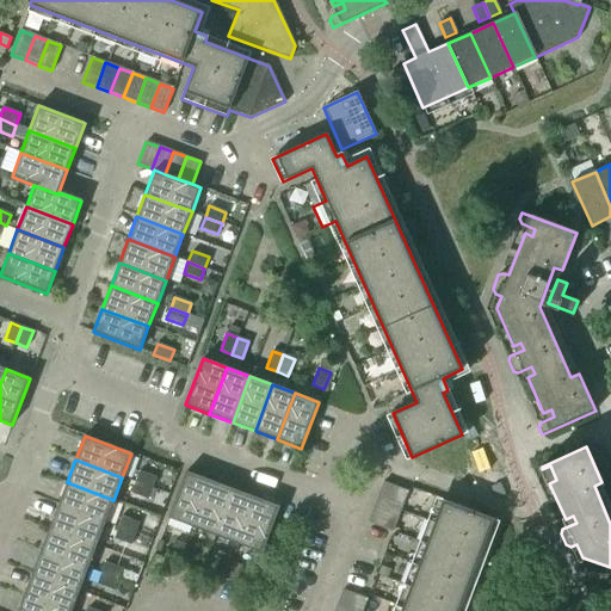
[(152,488),(156,477),(140,471),(135,482),(152,488)]
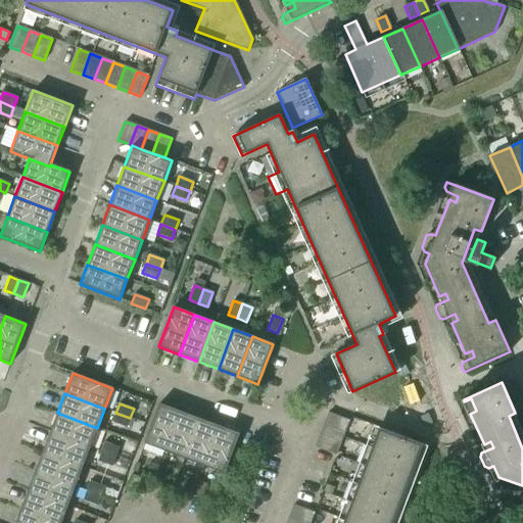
[(163,450),(179,411),(158,403),(144,443),(163,450)]
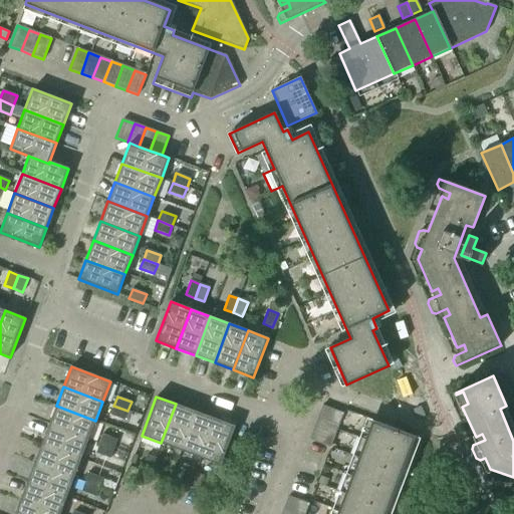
[(181,451),(196,412),(176,404),(161,443),(181,451)]
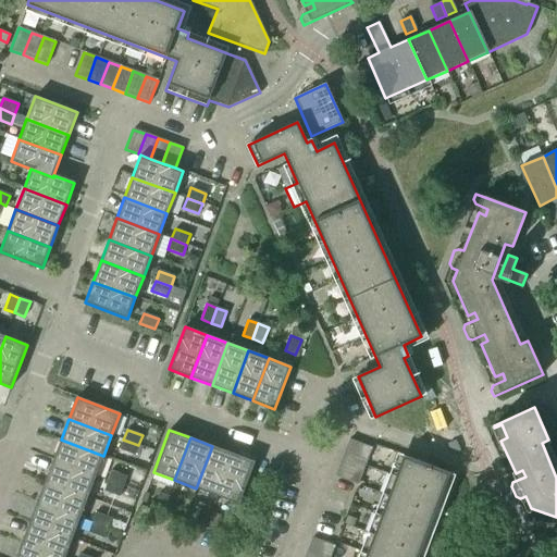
[(470,449),(466,438),(454,442),(457,454),(470,449)]
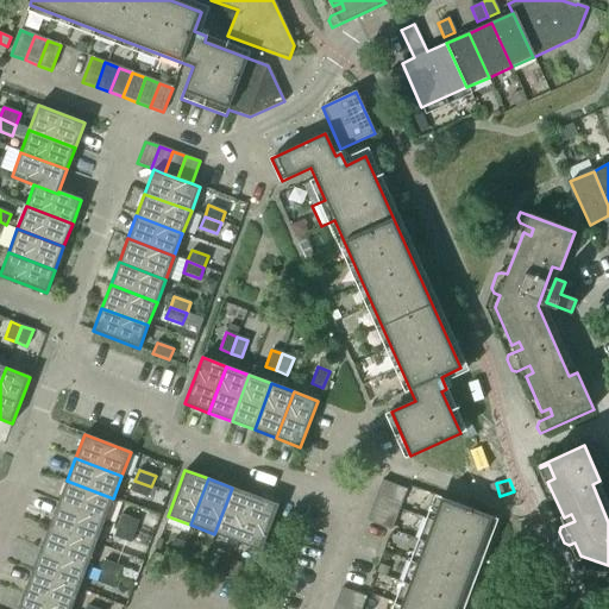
[(105,521),(113,498),(67,481),(58,503),(105,521)]
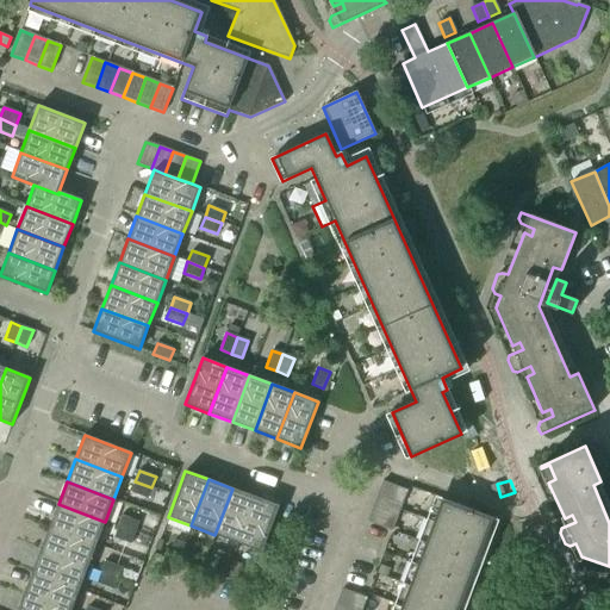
[(148,499),(151,487),(135,481),(130,493),(148,499)]
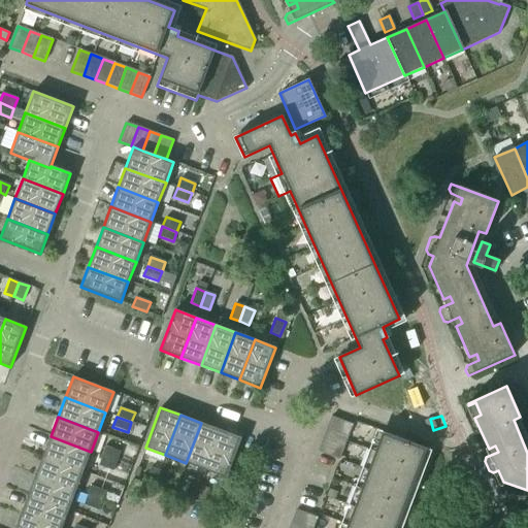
[(348,436),(352,425),(331,417),(327,428),(348,436)]
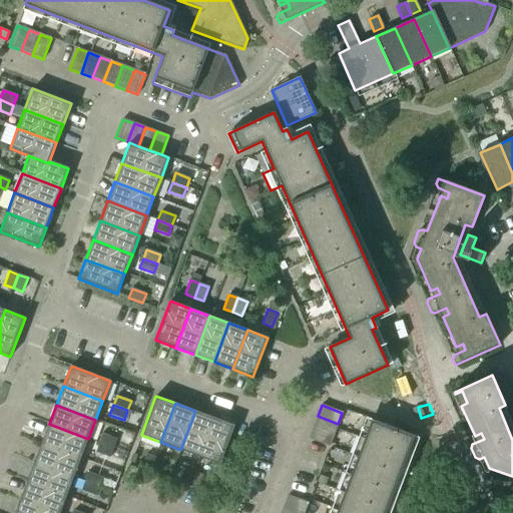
[(199,457),(214,418),(195,411),(180,450),(199,457)]
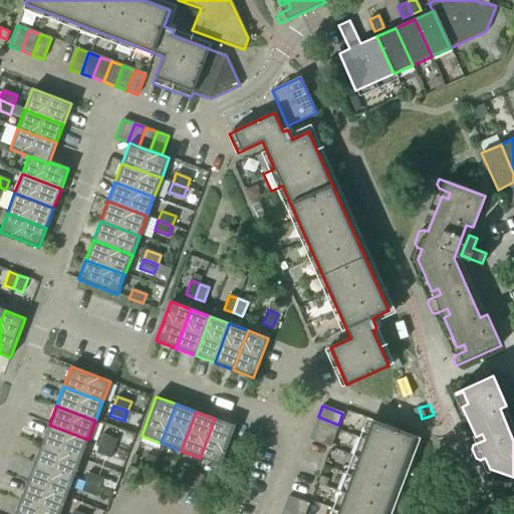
[(334,436),(338,425),(318,417),(313,429),(334,436)]
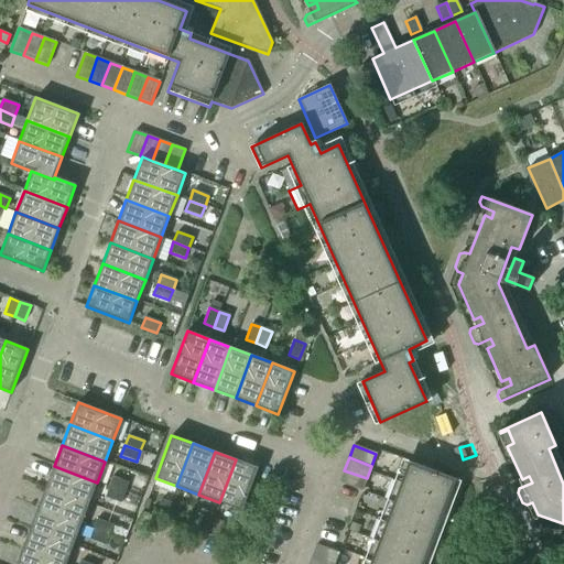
[(241,511),(253,479),(258,468),(236,459),(219,502),(241,511)]
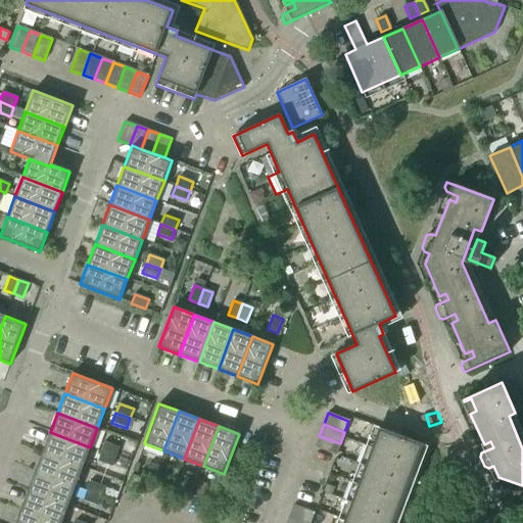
[(392,522),(423,444),(379,428),(342,522),(392,522)]
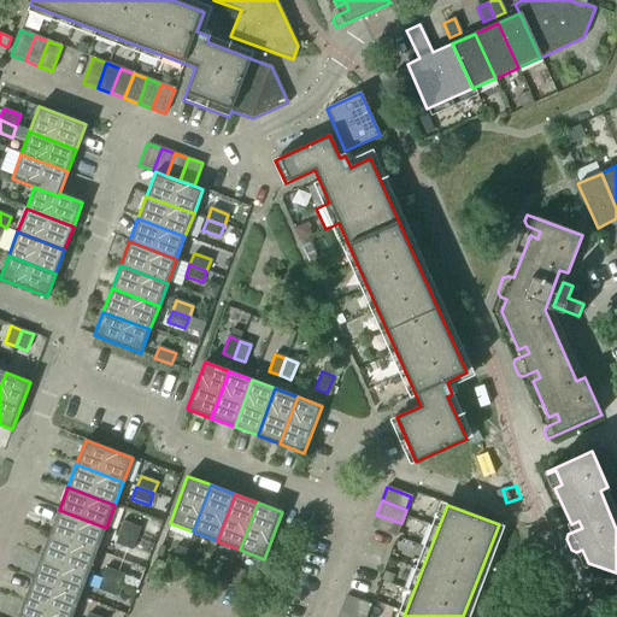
[(97,551),(106,528),(59,510),(50,533),(97,551)]
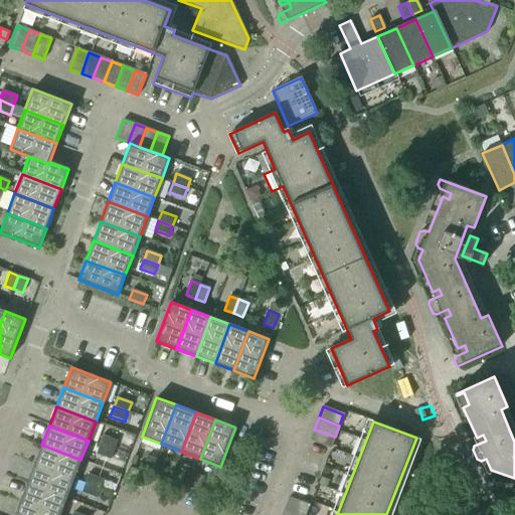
[(330,449),(335,437),(314,430),(310,441),(330,449)]
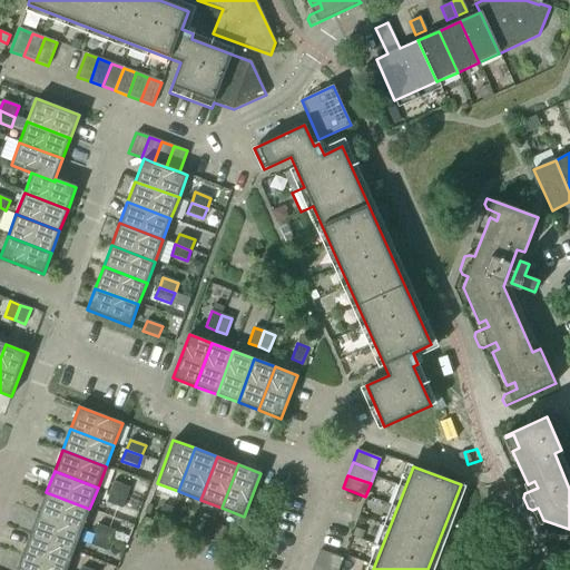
[(126,499),(130,488),(115,482),(110,492),(126,499)]
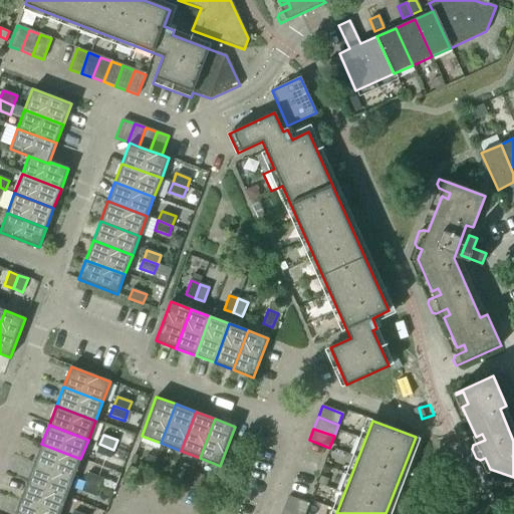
[(238,460),(243,446),(232,442),(227,456),(238,460)]
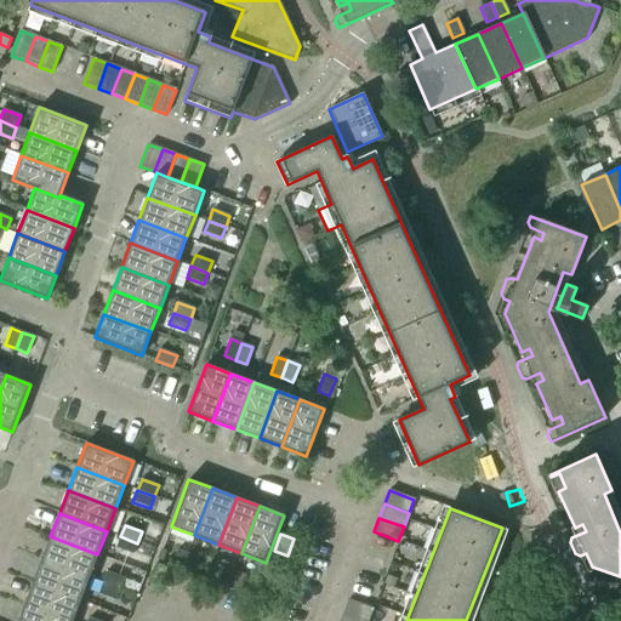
[(89,579),(97,554),(50,536),(41,560),(89,579)]
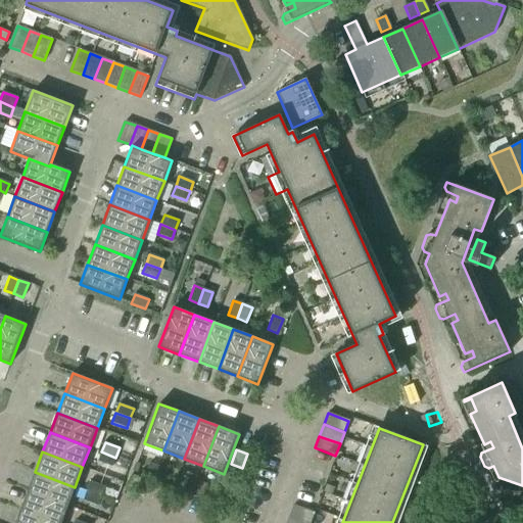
[(112,467),(115,458),(101,452),(98,462),(112,467)]
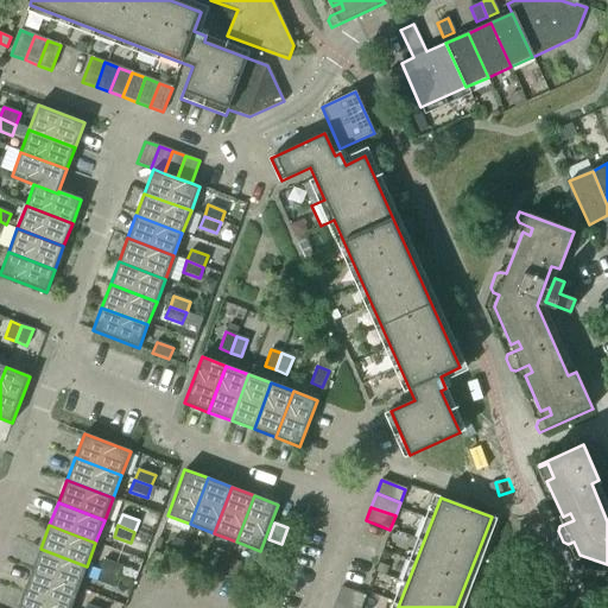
[(178,558),(184,542),(173,538),(168,555),(178,558)]
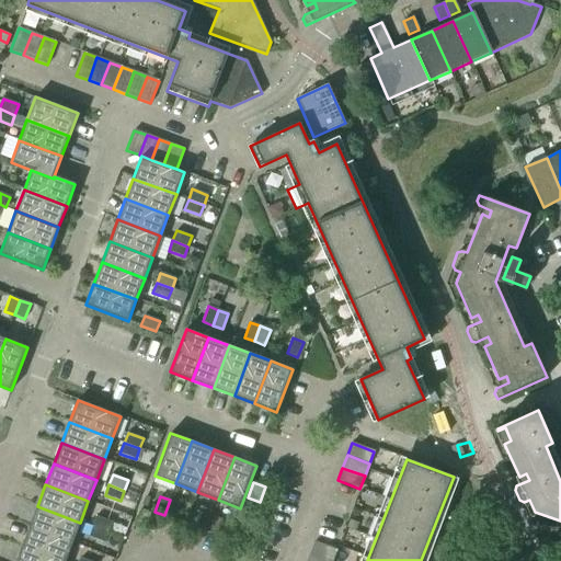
[(174,519),(181,504),(170,500),(164,515),(174,519)]
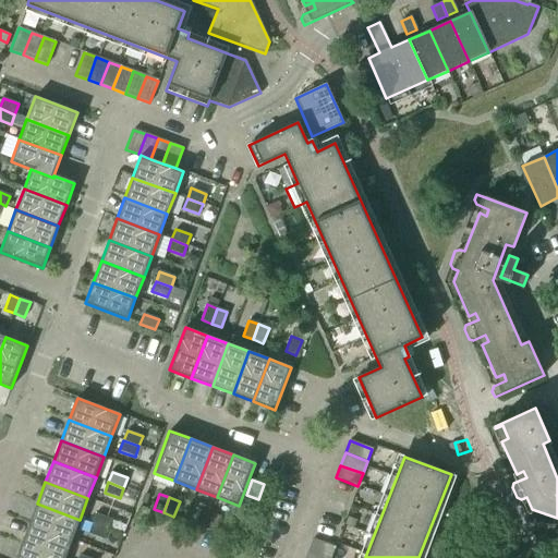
[(72,540),(80,520),(37,504),(29,523),(72,540)]
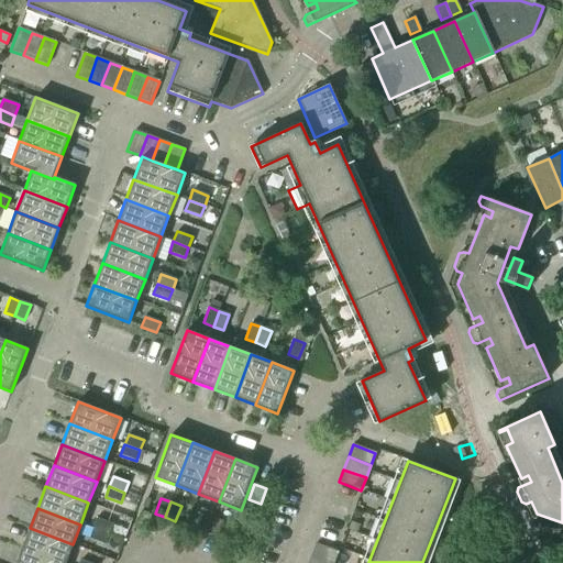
[(207,533),(213,518),(202,514),(197,529),(207,533)]
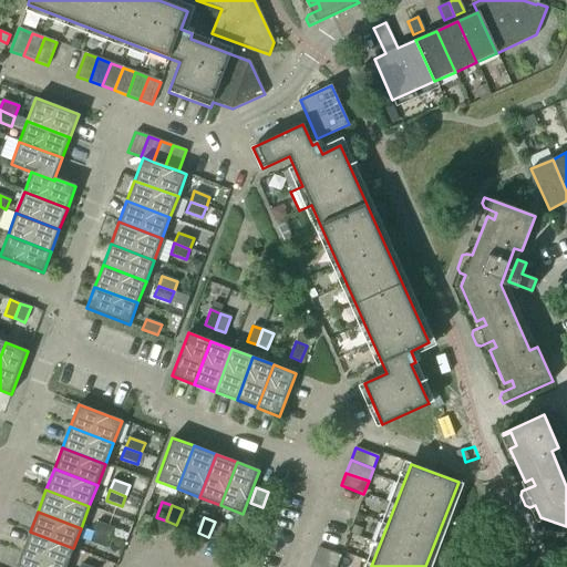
[(109,538),(113,527),(98,522),(93,532),(109,538)]
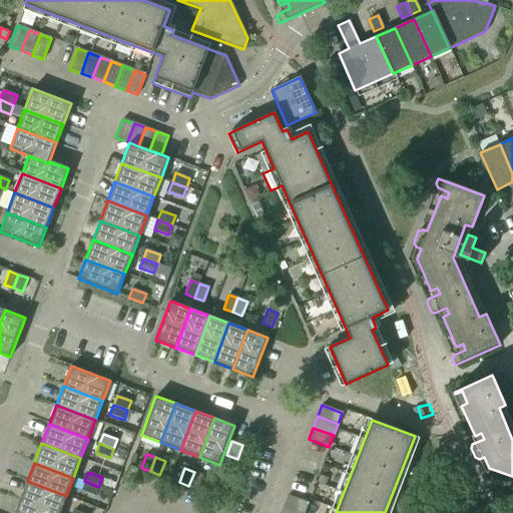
[(197,489),(203,476),(194,472),(188,486),(197,489)]
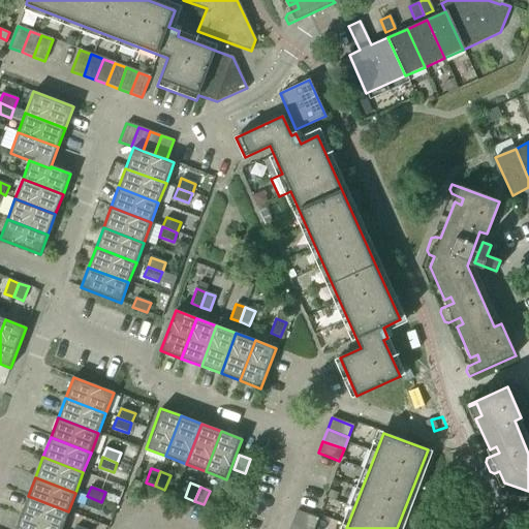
[(54,528),(61,528),(68,511),(28,496),(21,517),(54,528)]
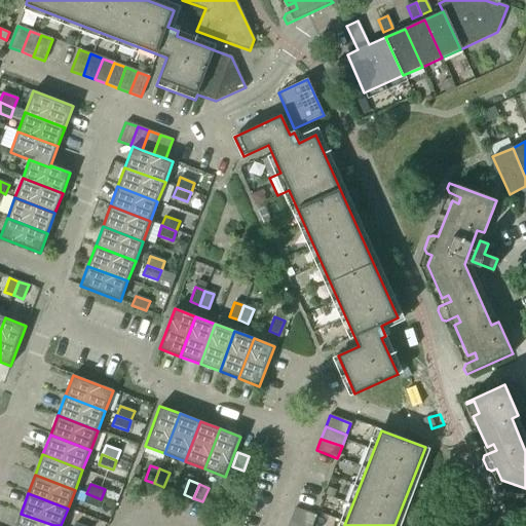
[(98,509),(101,499),(86,493),(83,502),(98,509)]
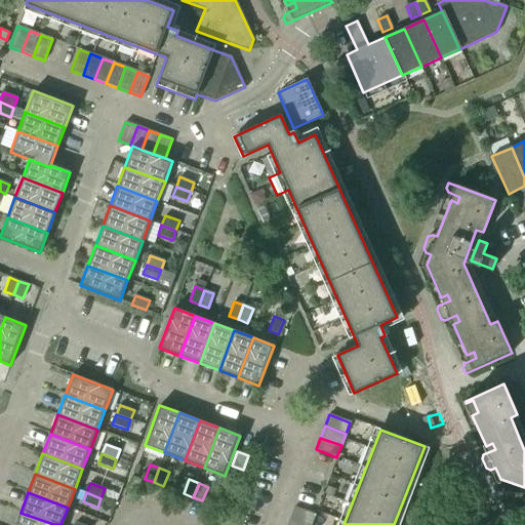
[(311,524),(315,515),(294,507),(286,524),(311,524)]
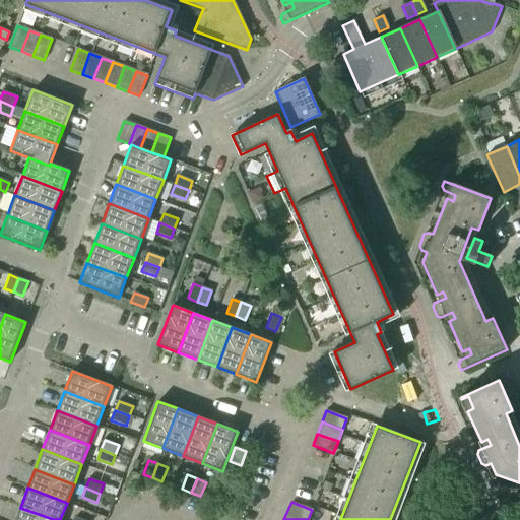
[(53,519),(20,508),(15,519),(53,519)]
